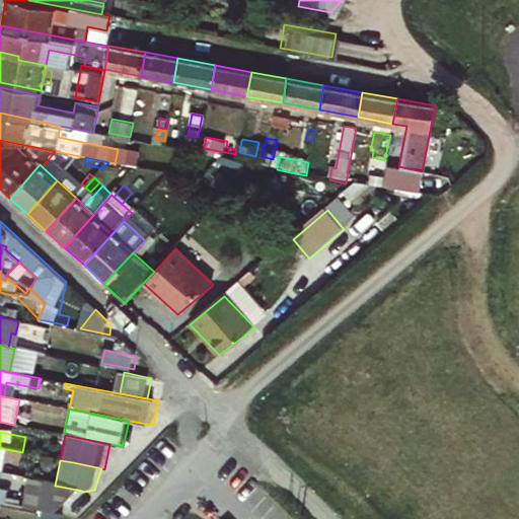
[(55,486),(25,479),(19,506),(52,513),(77,490),(55,486)]
